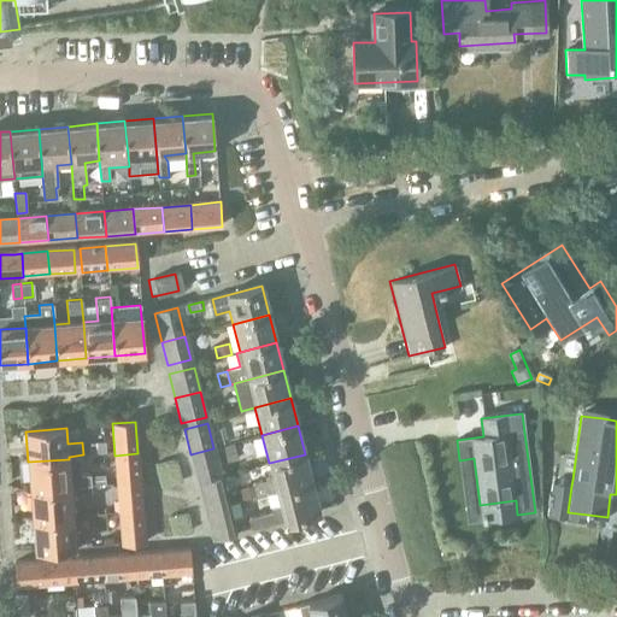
[(105,442),(89,444),(90,456),(105,454),(105,442)]
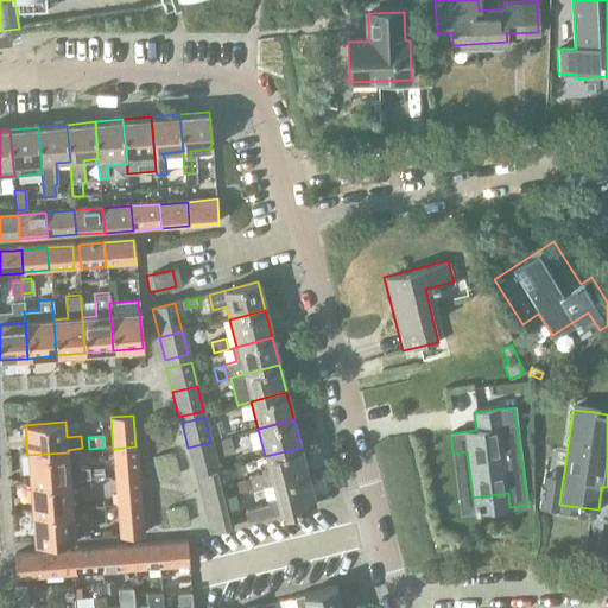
[(230,438),(220,441),(223,456),(234,454),(230,438)]
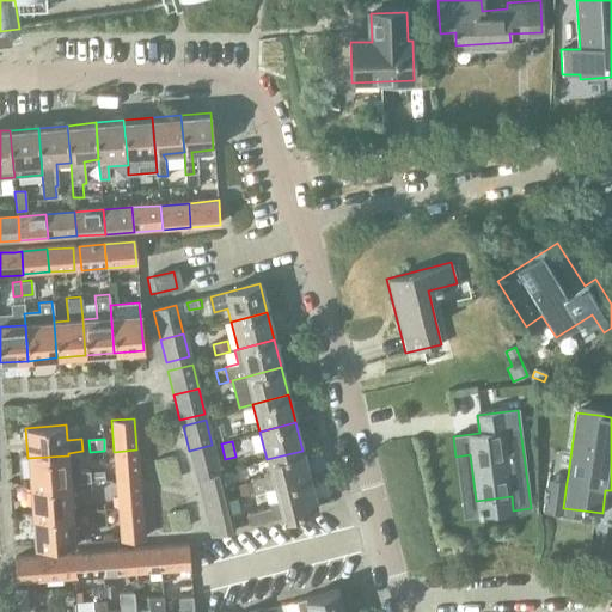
[(212,445),(189,451),(195,476),(219,470),(212,445)]
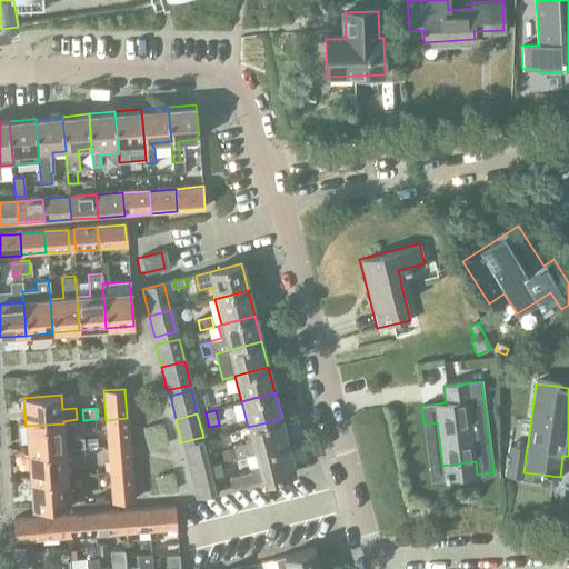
[(107,443),(108,449),(130,447),(129,442),(127,418),(106,420),(107,443)]
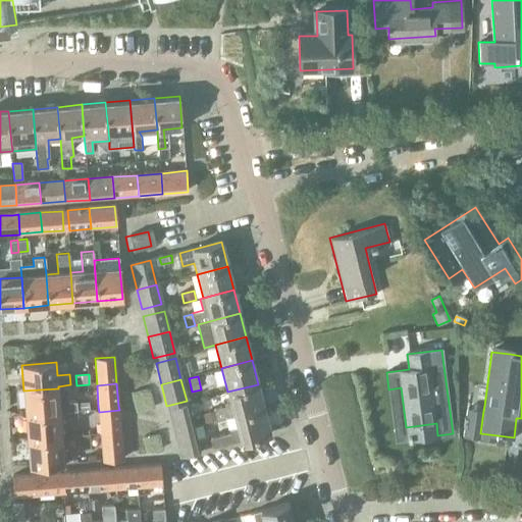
[(202,424),(233,416),(264,408),(261,397),(264,396),(264,389),(262,384),(259,385),(258,384),(227,392),(230,404),(212,409),(213,411),(200,414),(202,424)]
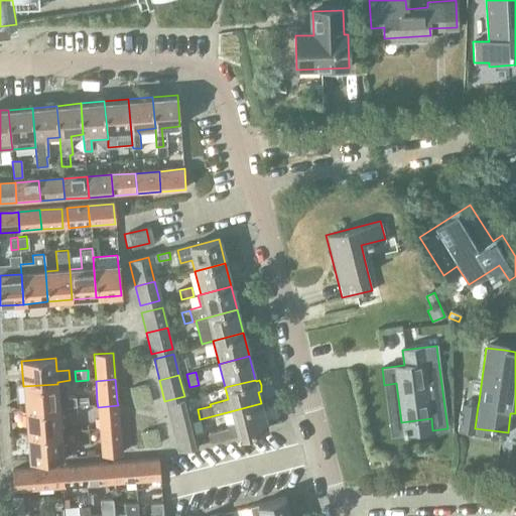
[(23,386),(25,411),(59,408),(65,408),(76,407),(76,400),(76,398),(70,399),(68,383),(57,384),(23,386)]
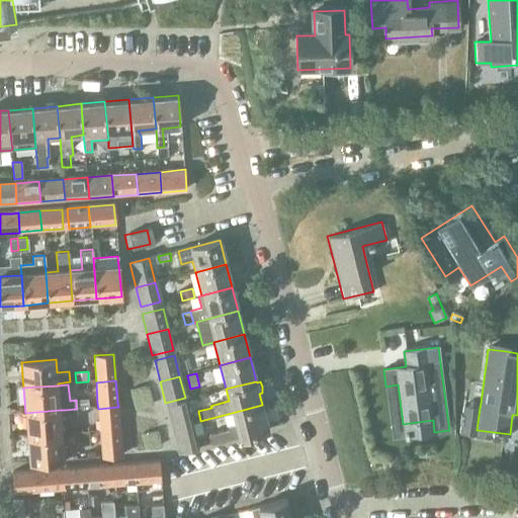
[(87,401),(76,402),(76,409),(88,408),(87,401)]
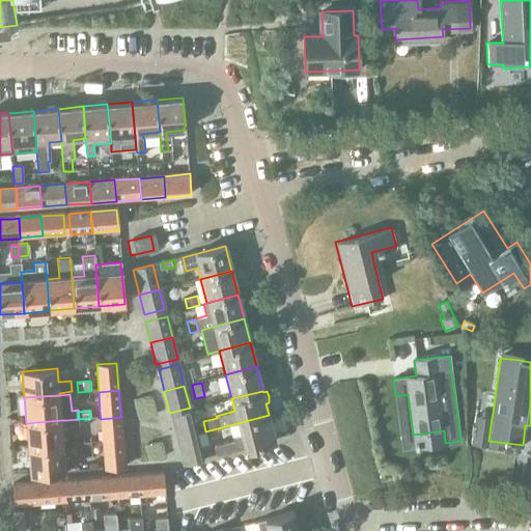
[(171,418),(176,439),(196,434),(191,413),(171,418)]
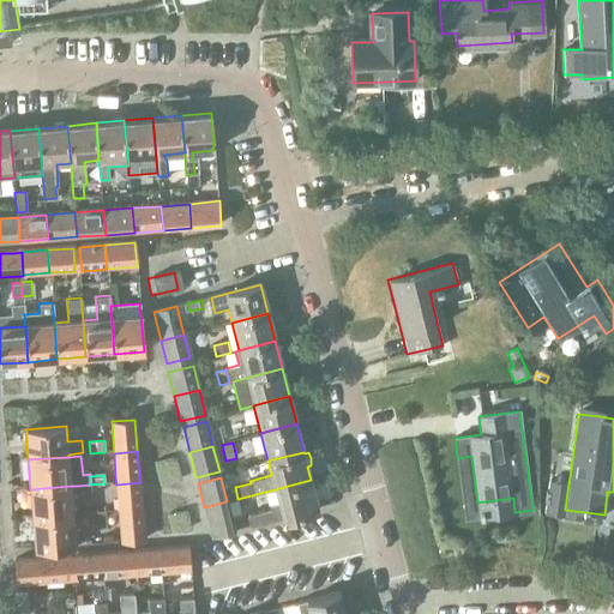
[(250,525),(282,518),(318,509),(311,480),(275,489),(278,504),(270,506),(270,510),(247,515),(250,525)]
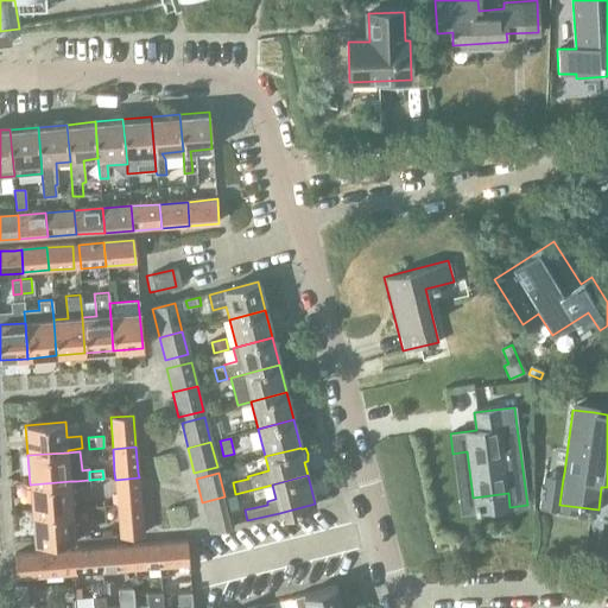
[(115,480),(118,507),(141,506),(139,477),(115,480)]
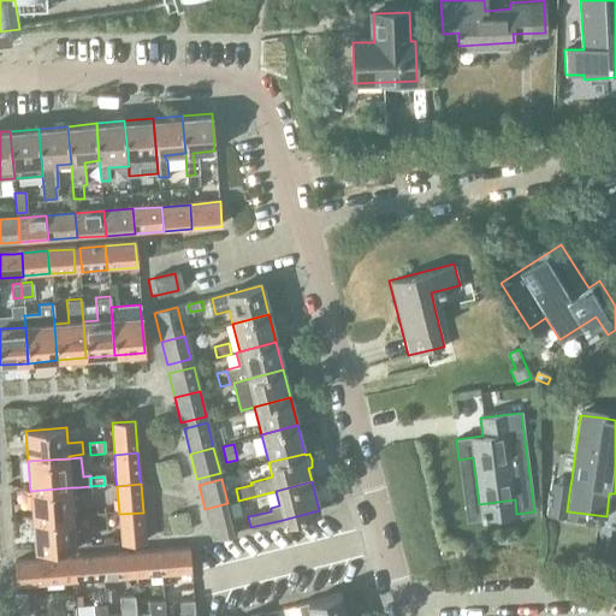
[(30,491),(33,521),(73,517),(71,487),(30,491)]
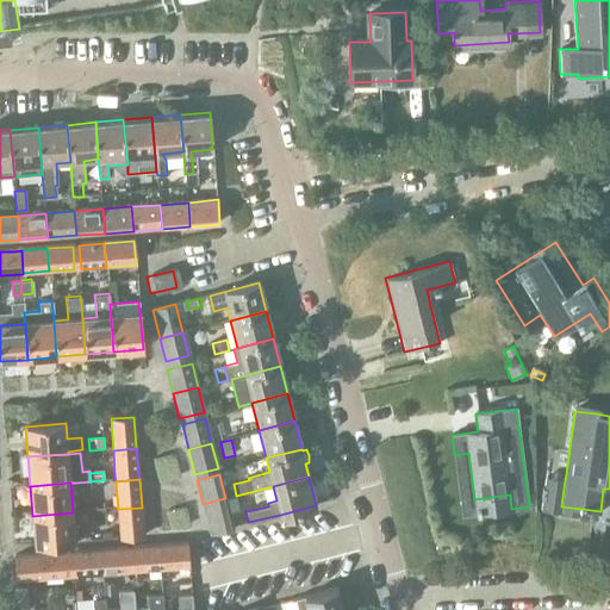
[(225,498),(203,504),(210,534),(232,527),(225,498)]
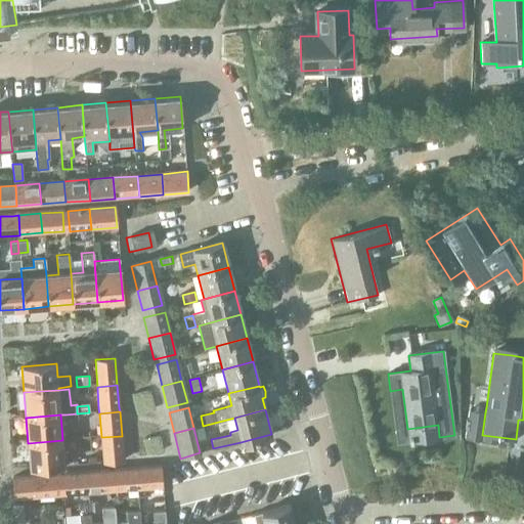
[(122,436),(101,437),(103,463),(124,461),(122,436)]
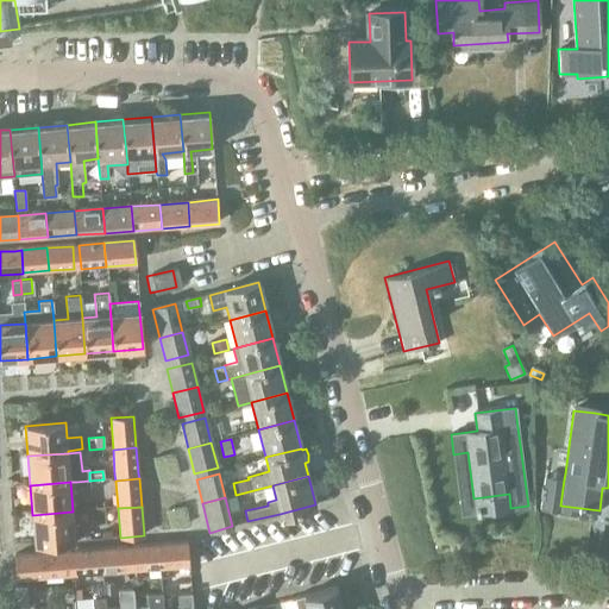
[(73,512),(32,515),(35,545),(75,542),(73,512)]
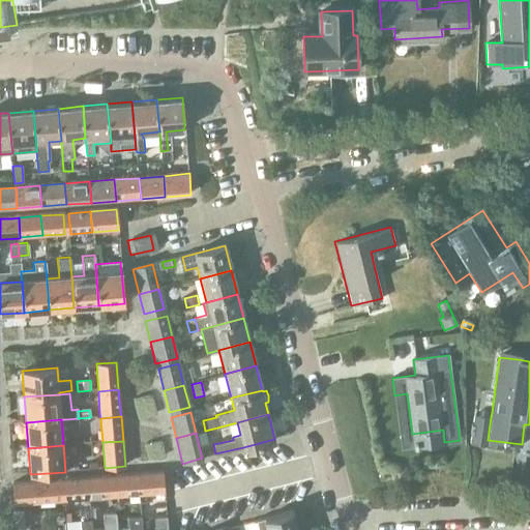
[(163,472),(138,474),(139,495),(165,493),(163,472)]
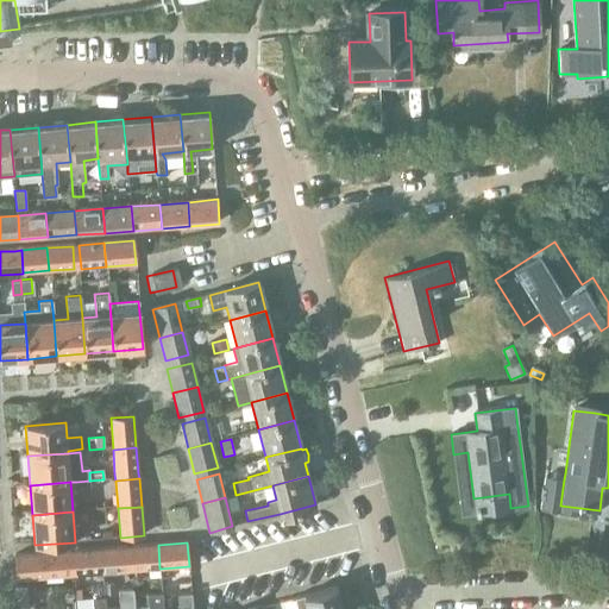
[(132,547),(126,547),(129,571),(135,571),(159,569),(158,545),(132,547)]
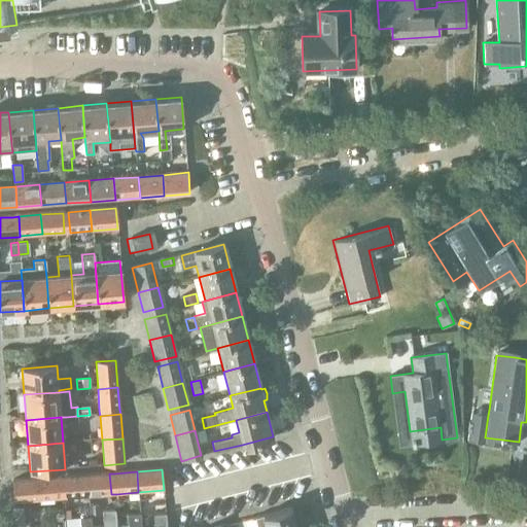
[(109,473),(86,476),(89,496),(111,494),(109,473)]
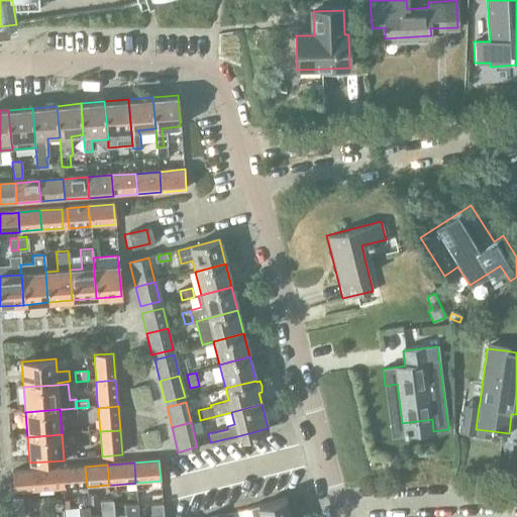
[(64,469),(59,469),(61,489),(87,487),(85,467),(64,469)]
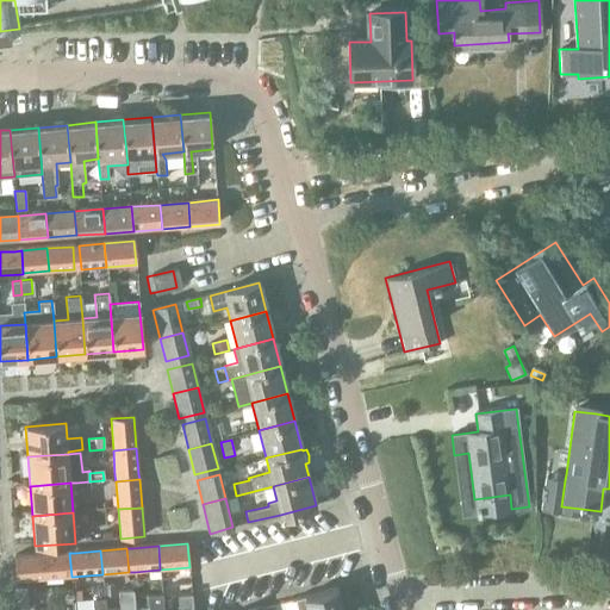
[(69,553),(43,555),(45,578),(72,577),(69,553)]
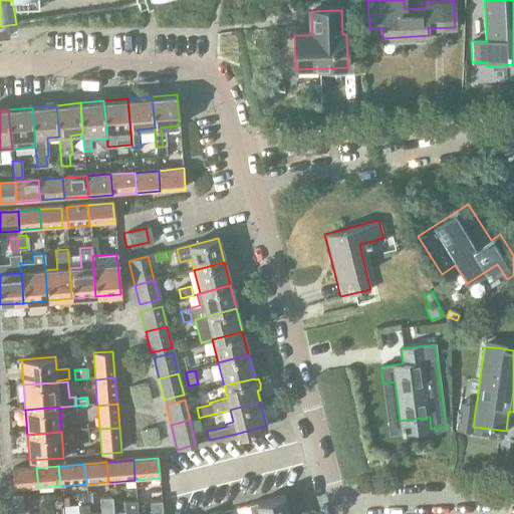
[(38,487),(36,468),(12,470),(13,489),(38,487)]
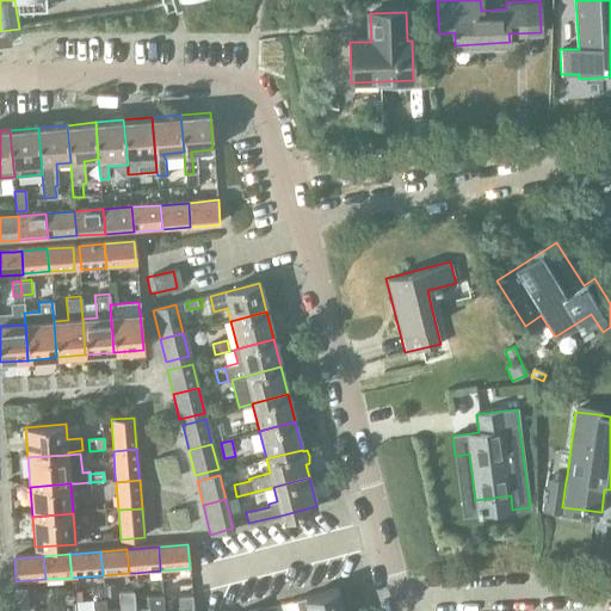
[(113,586),(104,587),(105,597),(115,596),(113,586)]
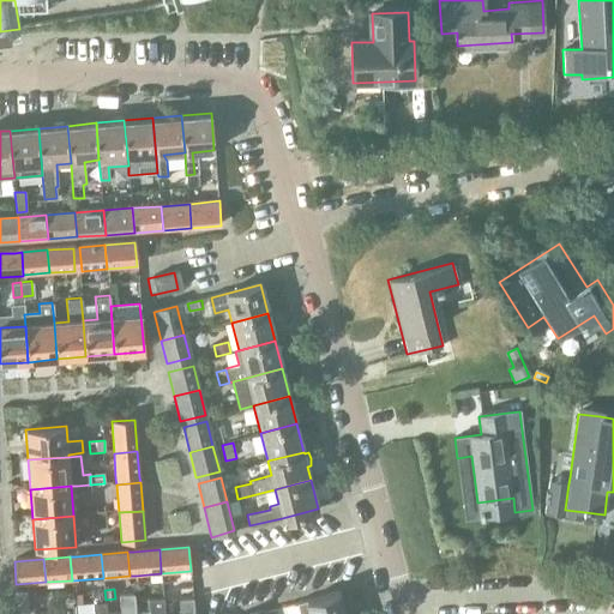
[(94,613),(106,613),(106,600),(104,590),(94,591),(95,602),(92,602),(94,613)]
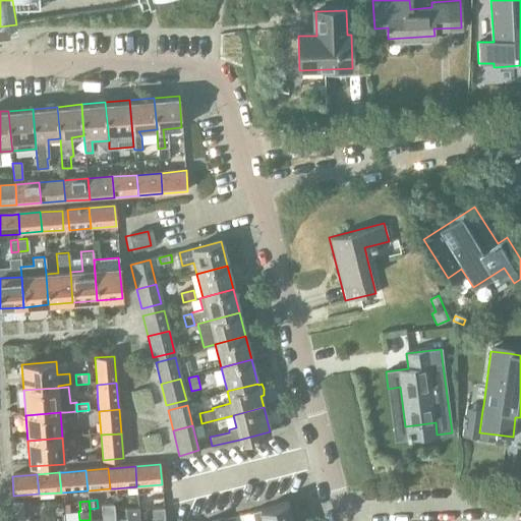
[(293,520),(288,501),(259,508),(261,510),(252,512),(254,520),(293,520)]
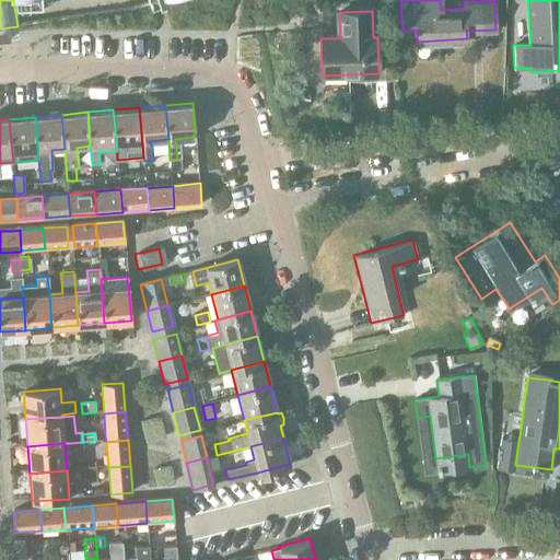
[(109,559),(123,559),(121,540),(108,541),(109,559)]
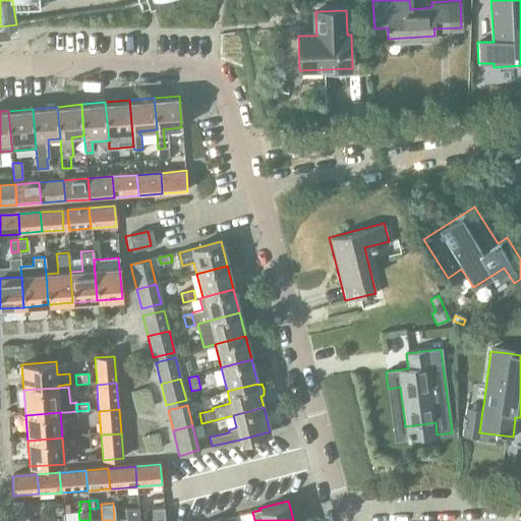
[(14,506),(15,520),(23,520),(22,505),(14,506)]
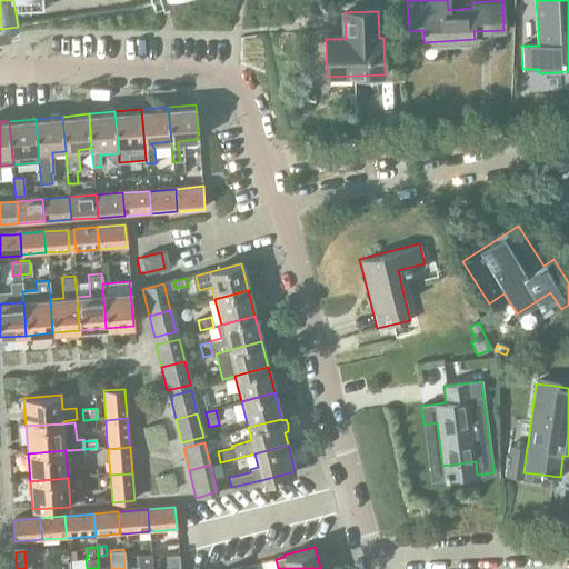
[(138,568),(151,568),(151,558),(151,555),(138,556),(138,568)]
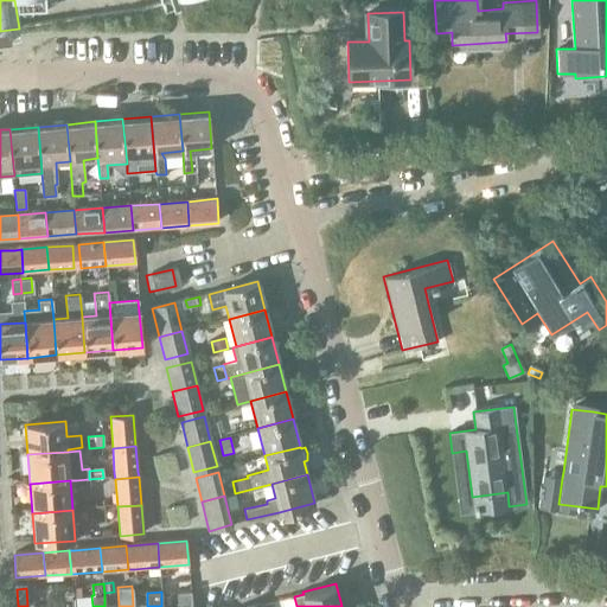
[(176,593),(176,606),(191,606),(190,592),(176,593)]
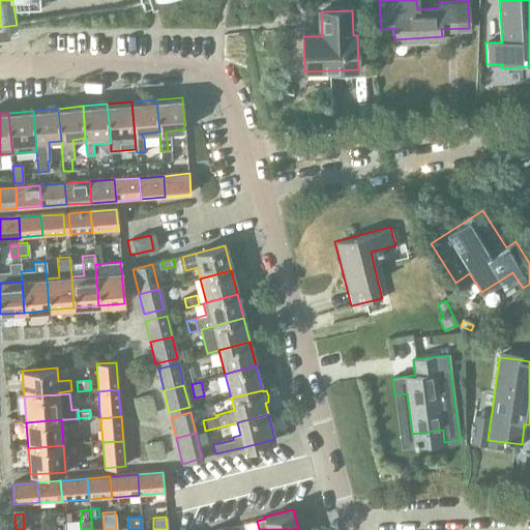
[(149,529),(148,520),(141,520),(141,529),(149,529)]
